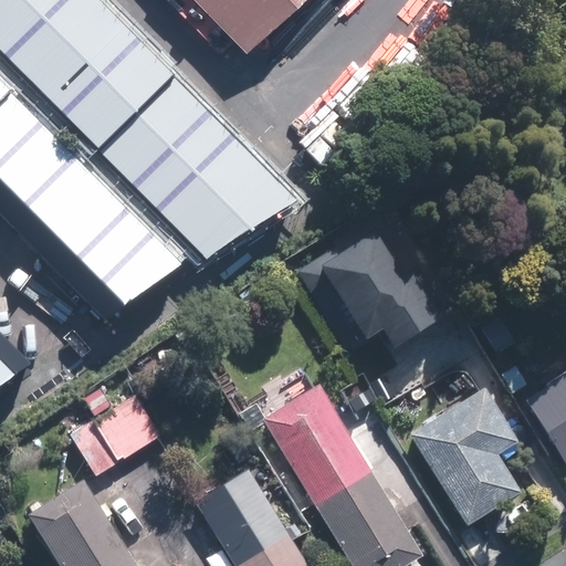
[(0,0),(0,45),(101,148),(174,77),(96,0),(0,0)]
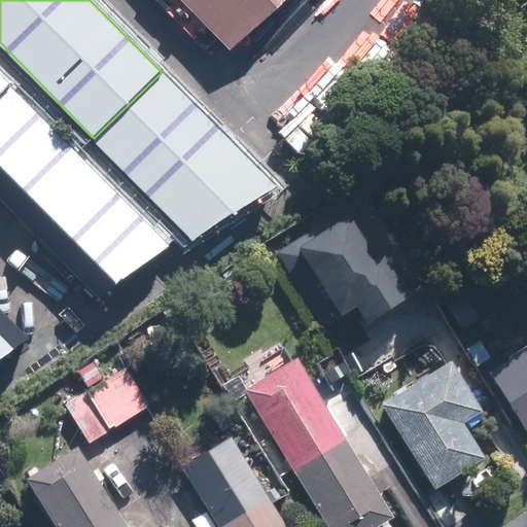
[(281,0),(144,0),(216,68),(281,0)]
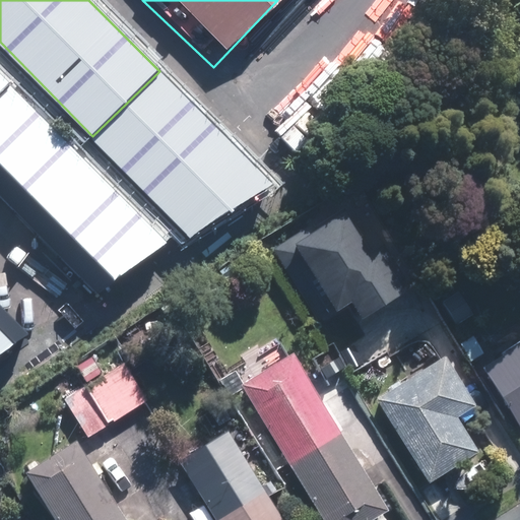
[(0,91),(10,82),(0,71),(0,91)]
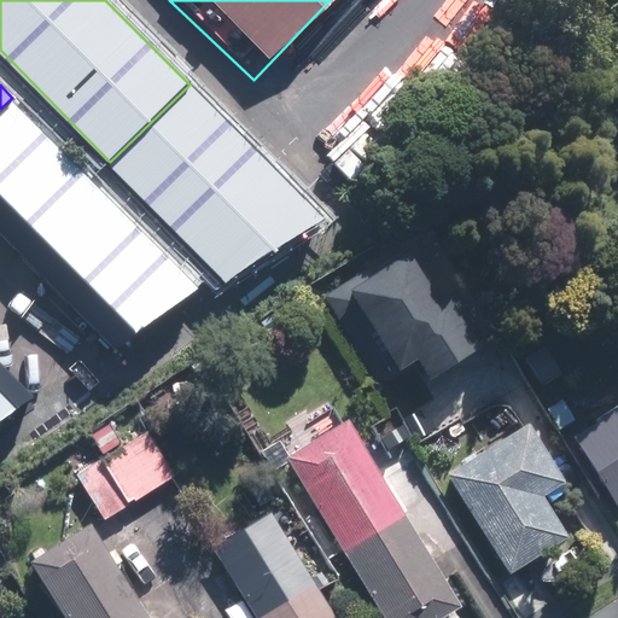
[(109,163),(225,281),(319,217),(190,85),(110,162),(109,163)]
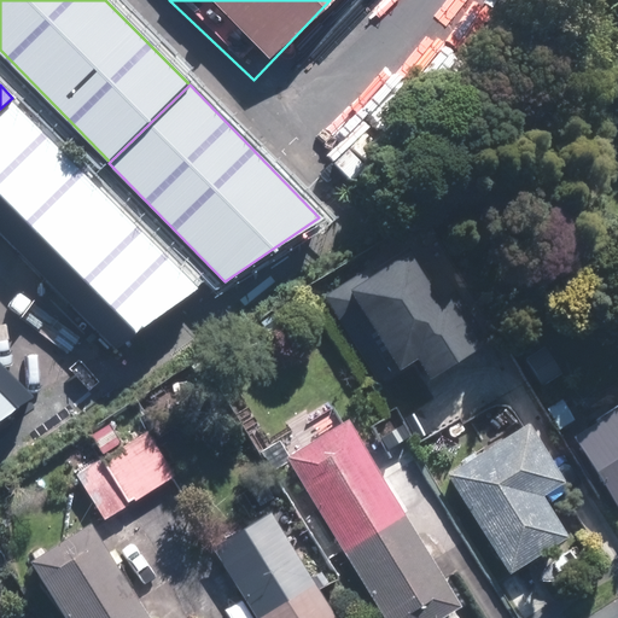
[(199,290),(13,104),(0,117),(0,188),(138,332),(199,290)]
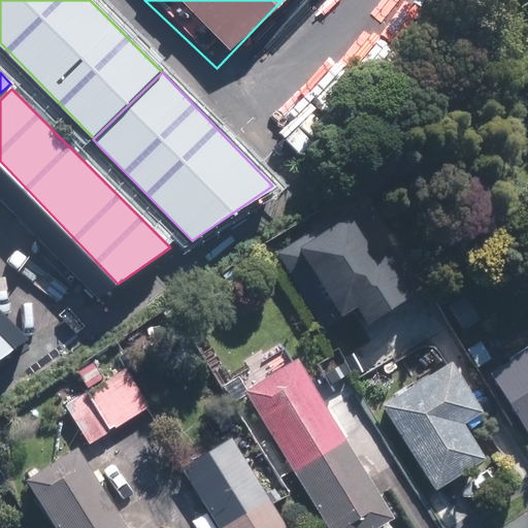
[(415,296),(389,255),(382,259),(355,215),(301,246),(343,315),(359,305),(369,323),(415,296)]
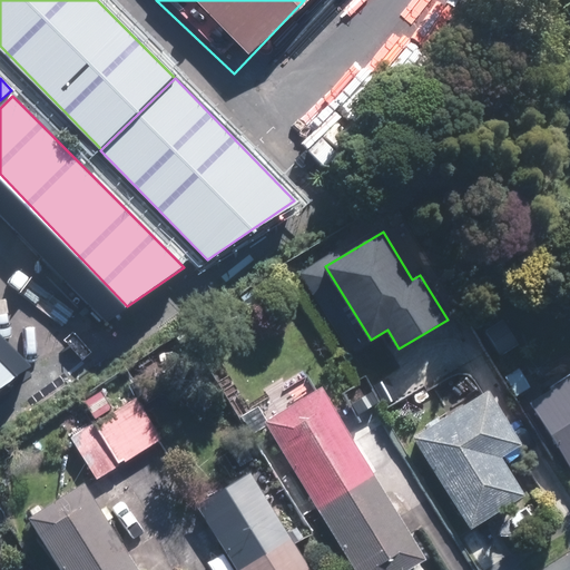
[(0,385),(30,362),(0,331),(0,385)]
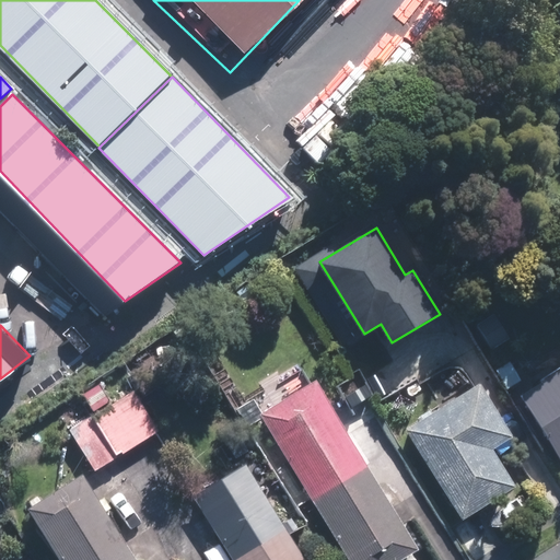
[(559,454),(559,370),(522,395),(559,454)]
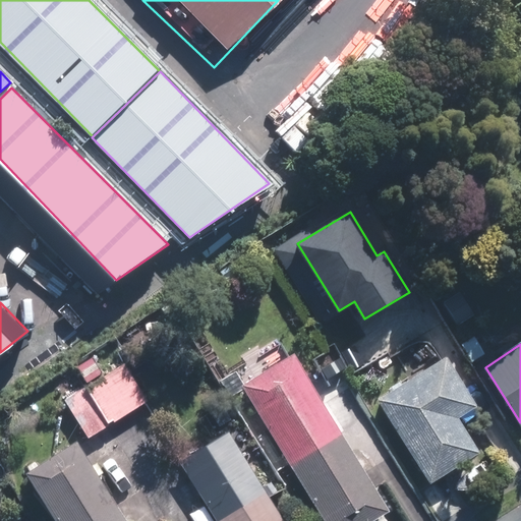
[(365,417),(348,390),(327,403),(296,353),(243,385),(327,520),(375,520),(393,511),(343,430),(365,417)]
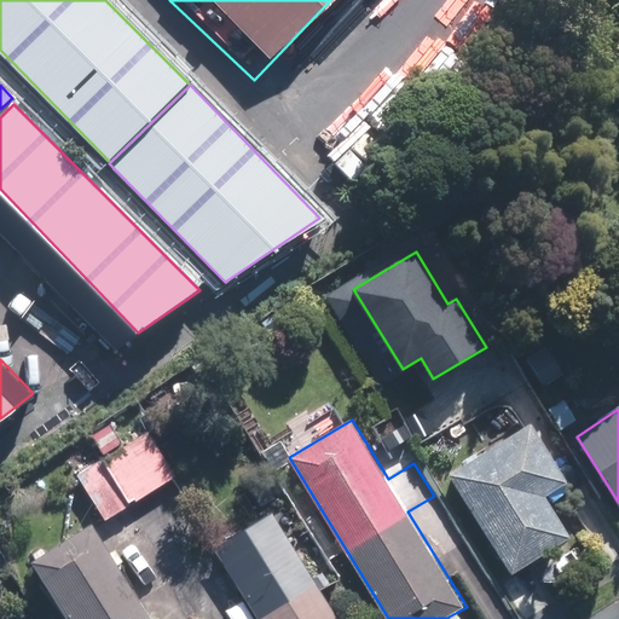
[(573,537),(547,495),(570,481),(556,461),(566,455),(551,431),(541,437),(532,422),(502,441),(451,474),(513,574),(573,537)]
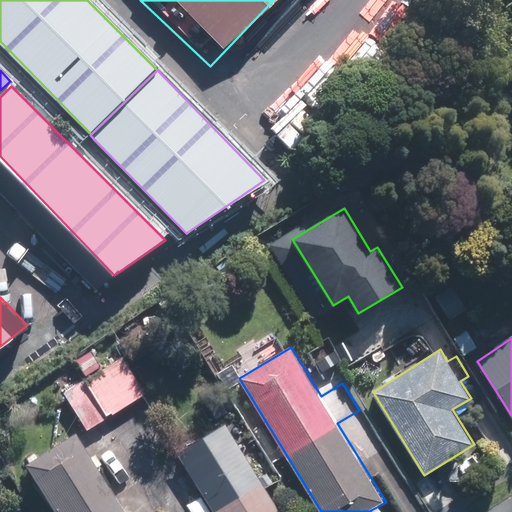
[(87,375),(104,364),(96,353),(79,363),(87,375)]
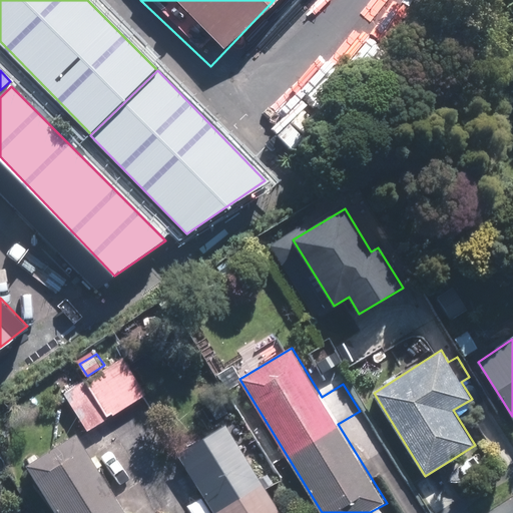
[(66,395),(88,430),(146,394),(124,359),(66,395)]
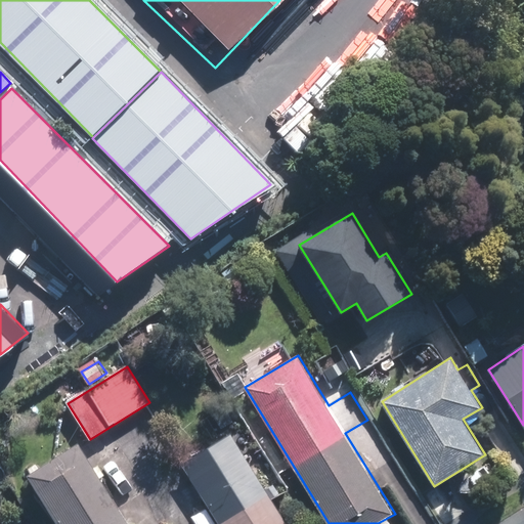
[(290,523),(232,432),(183,464),(220,523),(290,523)]
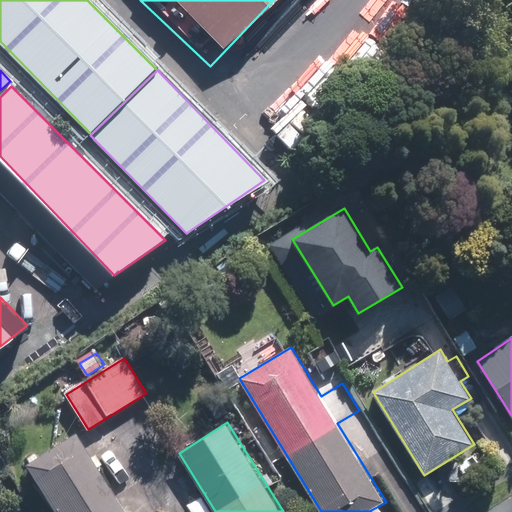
[(130,511),(80,432),(29,464),(59,511),(130,511)]
